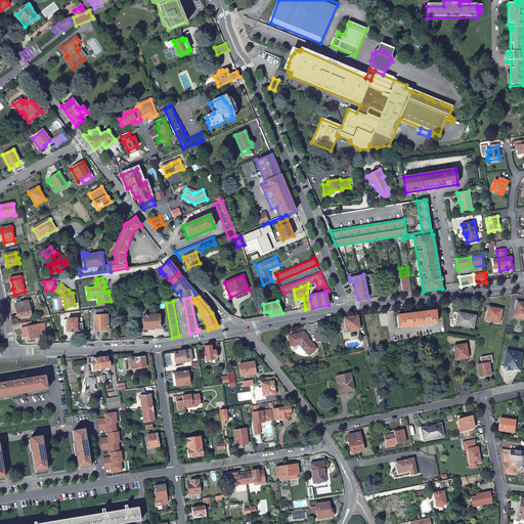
[(523,317),(523,302),(517,301),(514,316),(523,317)]
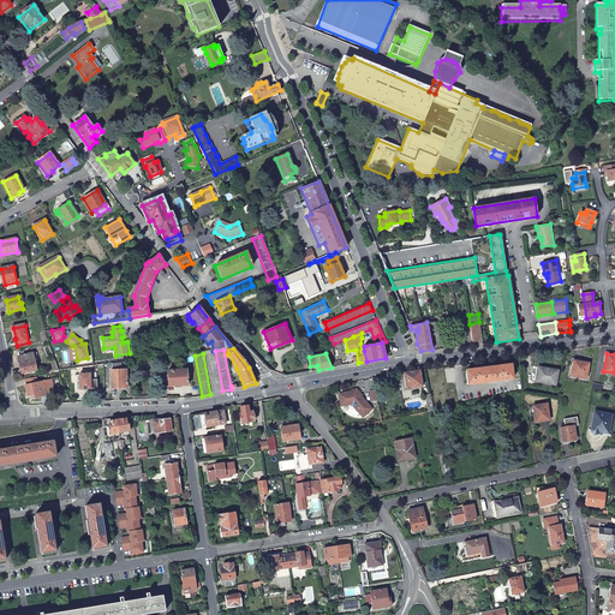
[(39,371),(35,354),(19,358),(23,375),(39,371)]
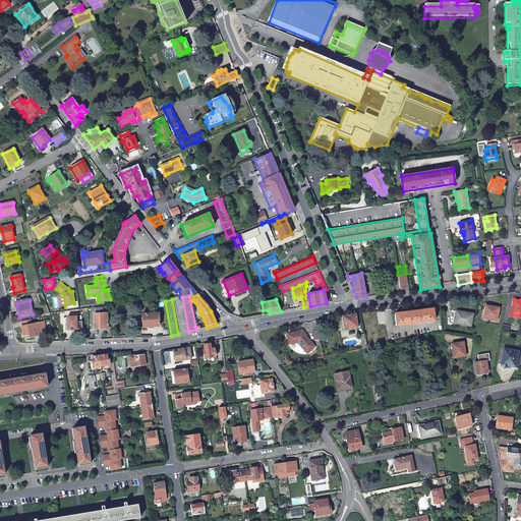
[(497,321),(500,307),(486,305),(483,317),(497,321)]
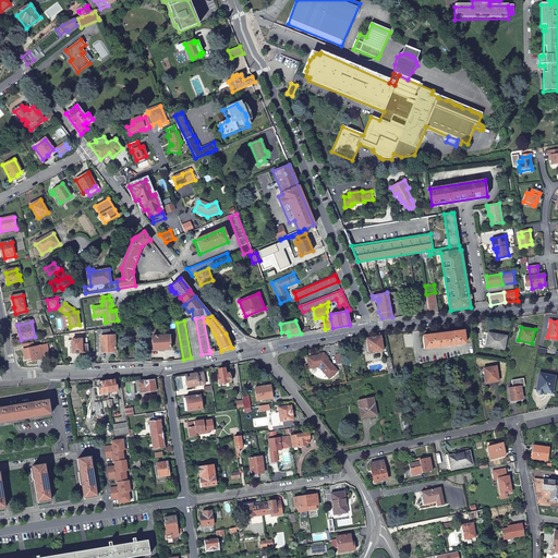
[(111,329),(101,330),(102,337),(100,337),(101,353),(109,352),(109,354),(116,353),(114,336),(111,336),(111,329)]
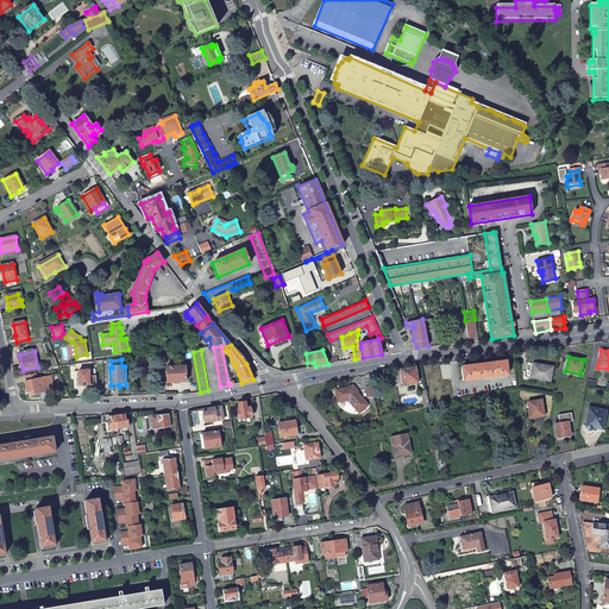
[(504,360),(460,366),(462,380),(507,375),(504,360)]
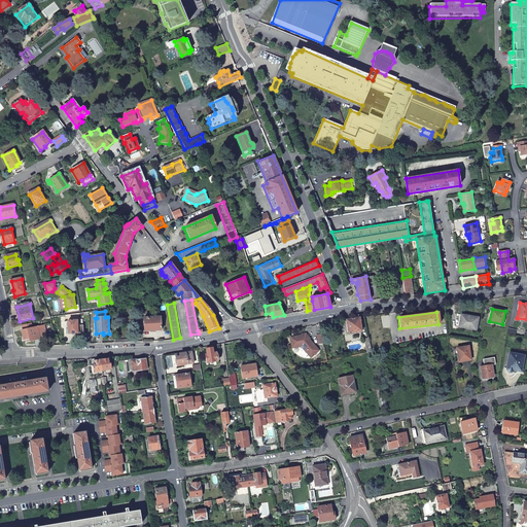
[(476,329),(479,317),(461,313),(458,326),(476,329)]
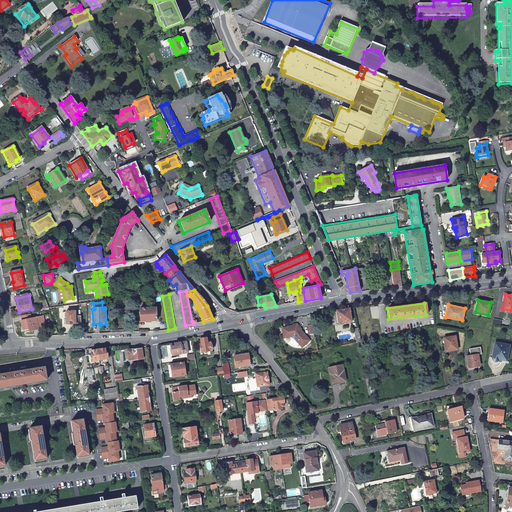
[(156,321),(155,308),(154,308),(154,307),(142,307),(142,309),(139,309),(140,323),(156,321)]
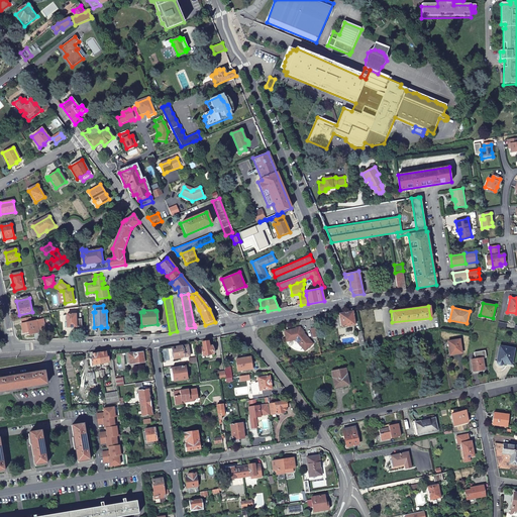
[(339,313),(342,327),(355,324),(352,311),(352,310),(339,313)]
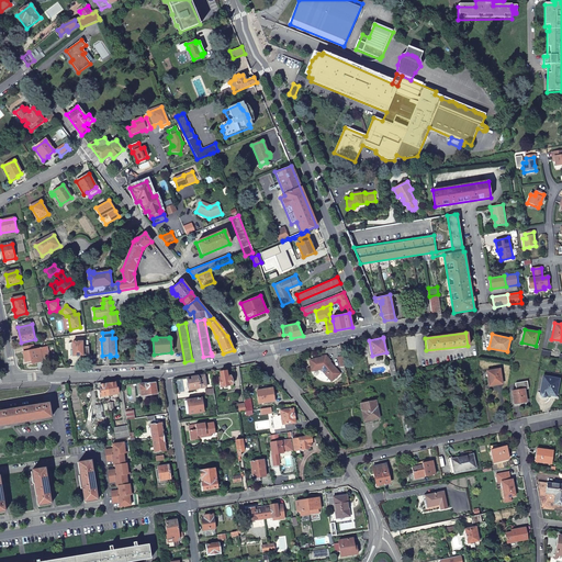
[(82,347),(82,341),(72,343),(72,356),(89,355),(89,347),(82,347)]
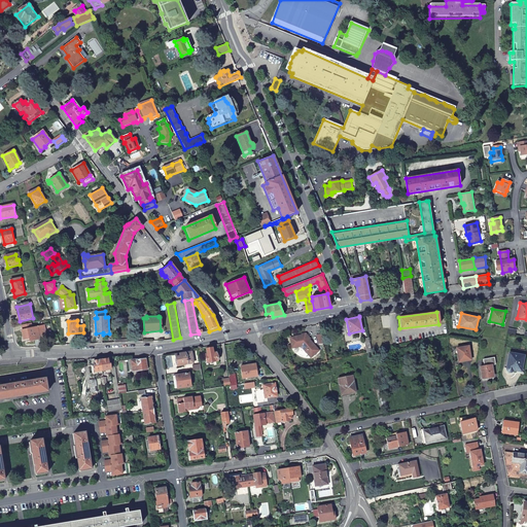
[(47,337),(44,326),(34,328),(24,331),(26,340),(30,339),(31,341),(47,337)]
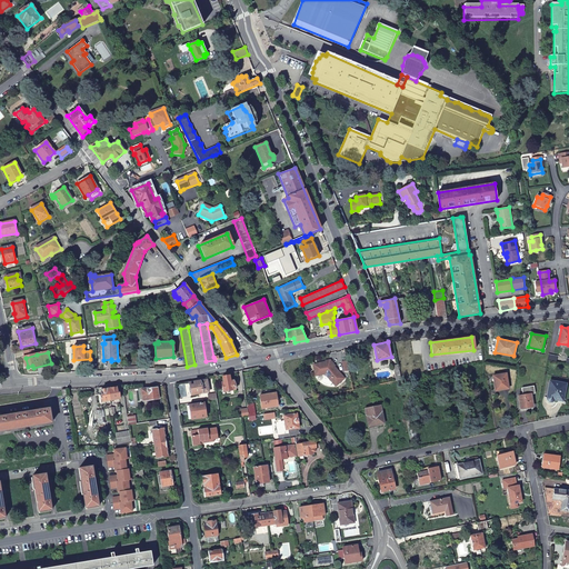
[(326,362),(313,365),(316,376),(325,375),(336,387),(345,379),(338,371),(335,371),(333,367),(335,366),(330,360),(326,361),(326,362)]
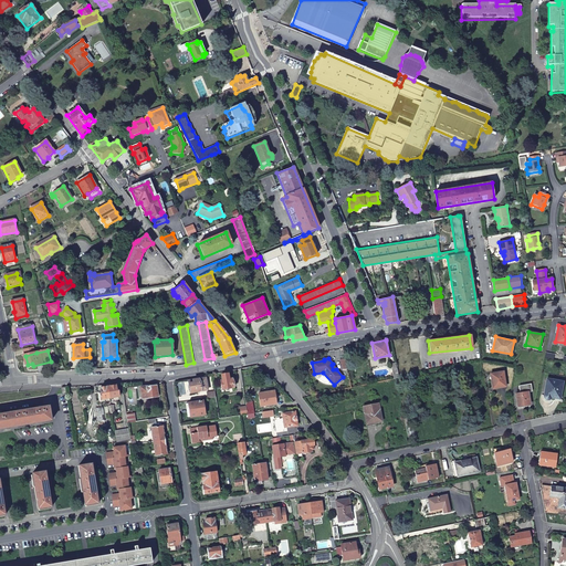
[(505,387),(503,371),(490,374),(491,379),(493,379),(494,388),(505,387)]
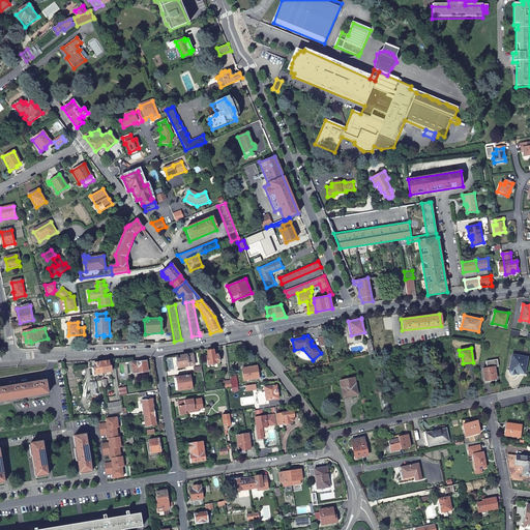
[(219,363),(217,354),(214,355),(213,350),(207,351),(208,356),(206,356),(208,365),(219,363)]
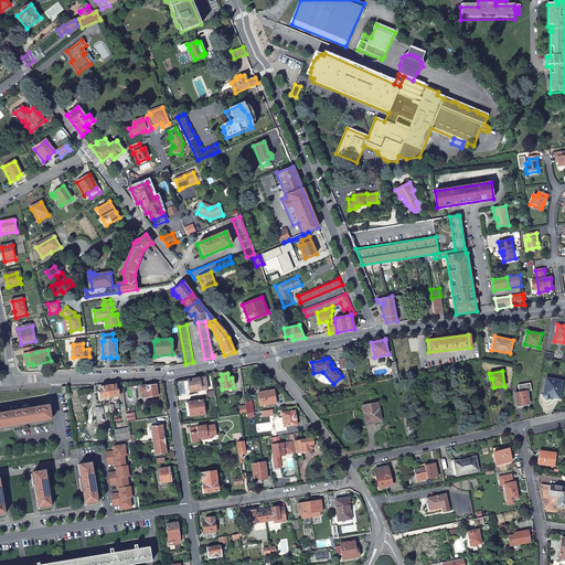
[(208,388),(205,377),(188,380),(191,392),(208,388)]
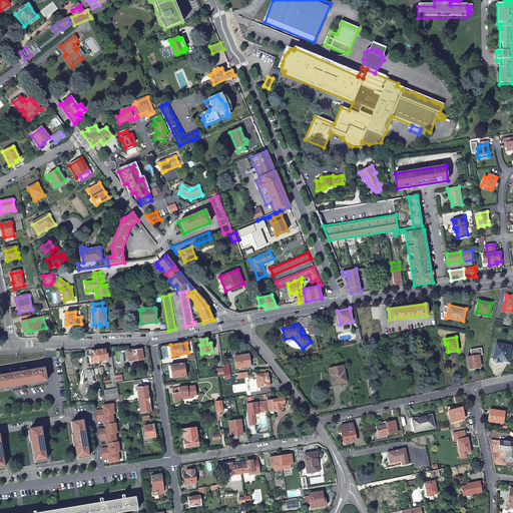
[(507,362),(510,349),(502,347),(502,345),(496,344),(493,358),(493,359),(493,360),(494,361),(495,362),(496,362),(497,362),(498,361),(499,361),(499,360),(500,360),(500,359),(502,360),(502,361),(507,362)]
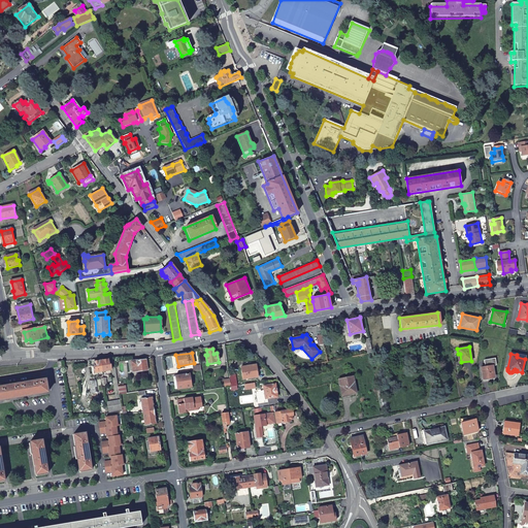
[(496,364),(495,357),(484,359),(485,366),(481,366),(483,378),(494,376),(492,364),(496,364)]
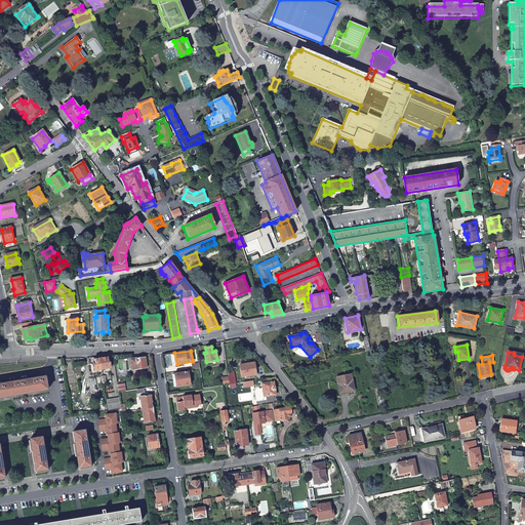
[(108,357),(101,358),(102,369),(111,368),(110,362),(108,363),(108,357)]
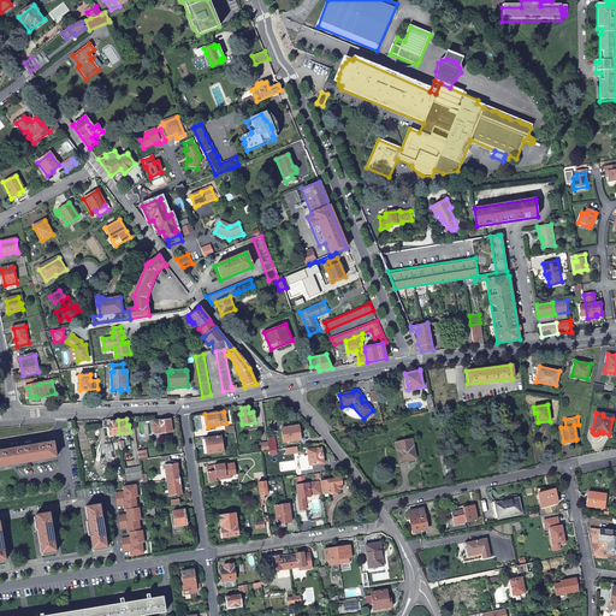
[(173,432),(171,419),(153,421),(155,434),(173,432)]
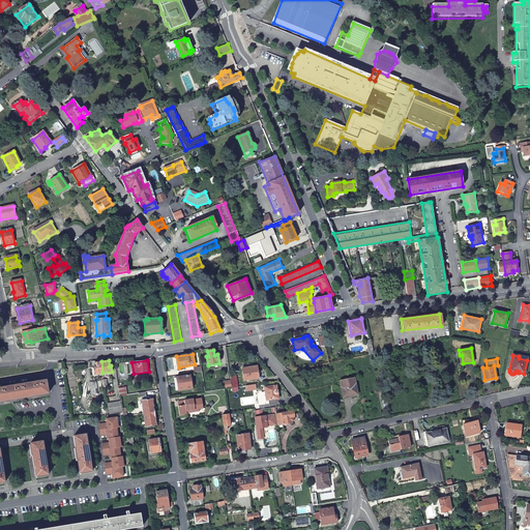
[(102,373),(101,361),(94,362),(94,369),(93,369),(94,375),(102,373)]
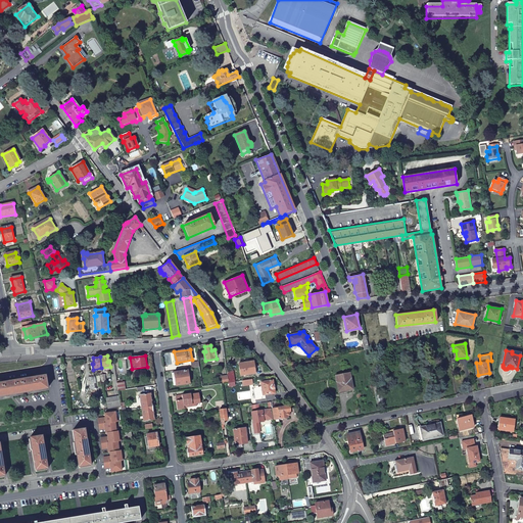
[(255,374),(254,362),(239,364),(241,376),(255,374)]
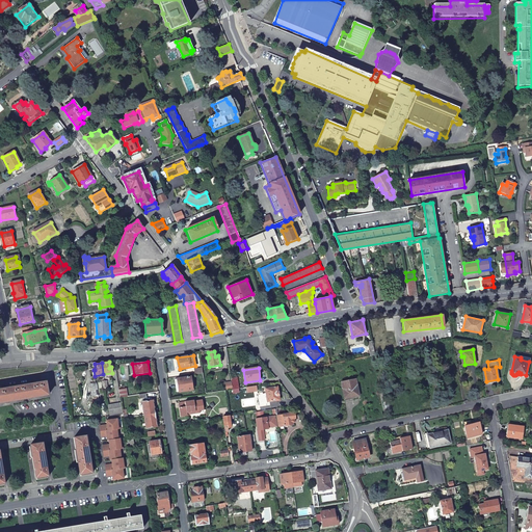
[(178,379),(180,392),(193,391),(191,377),(178,379)]
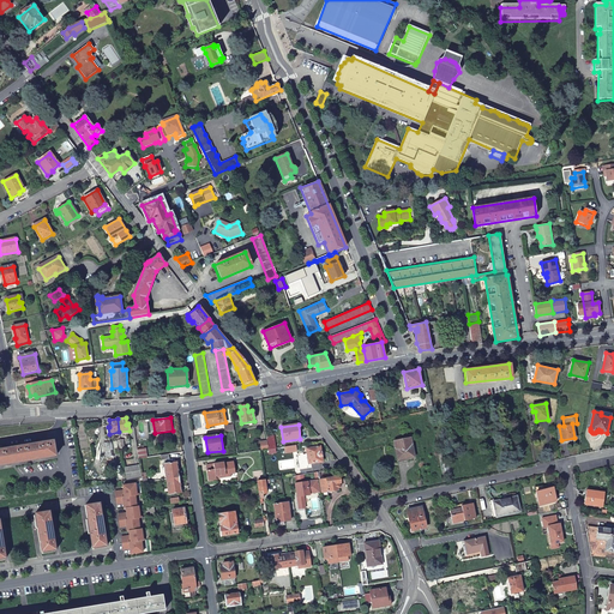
[(414,458),(410,438),(393,441),(397,462),(414,458)]
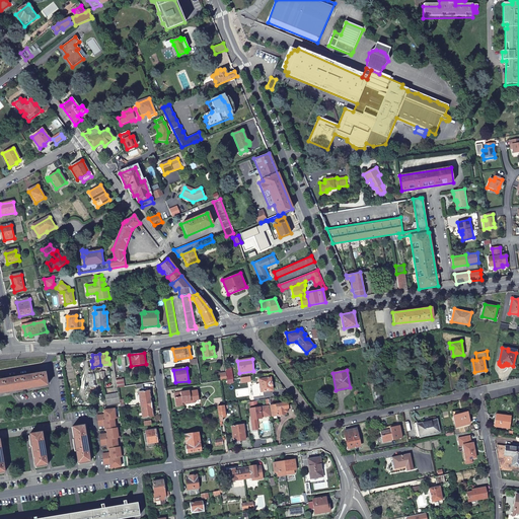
[(45,372),(31,375),(34,388),(48,385),(45,372)]
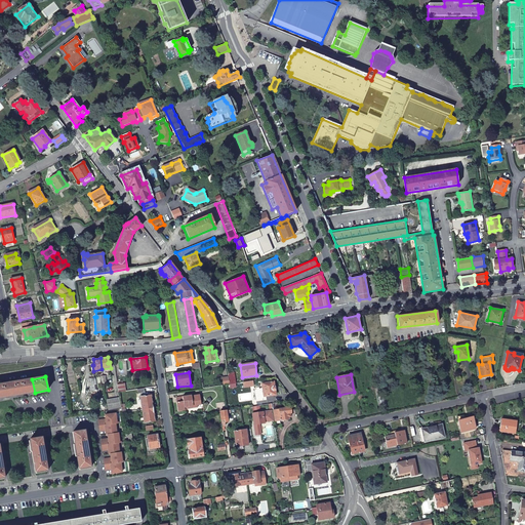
[(32,379),(18,381),(21,395),(35,393),(32,379)]
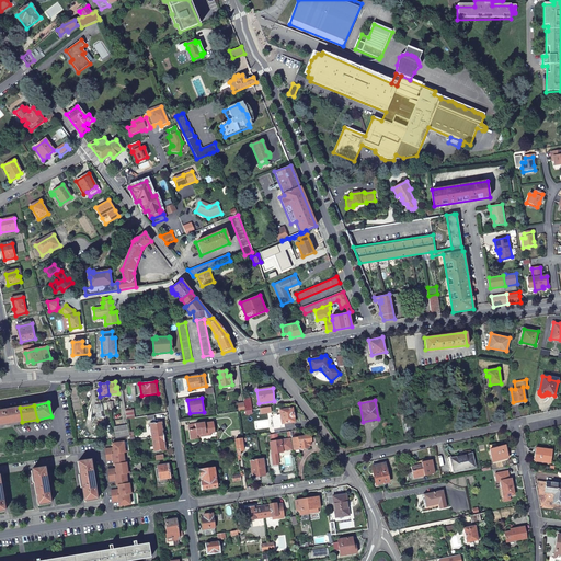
[(20,408),(0,410),(0,425),(22,422),(20,408)]
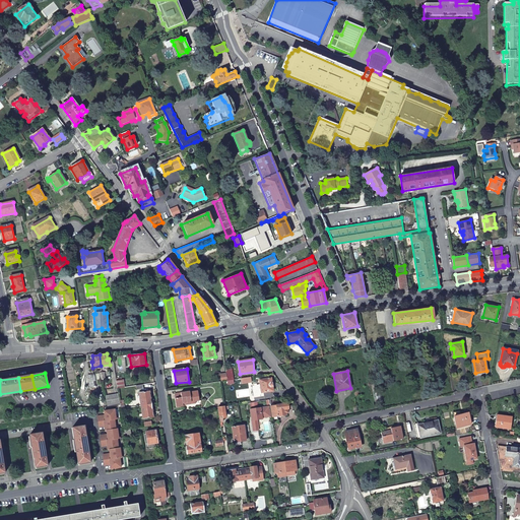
[(261,393),(273,391),(271,378),(259,380),(261,393)]
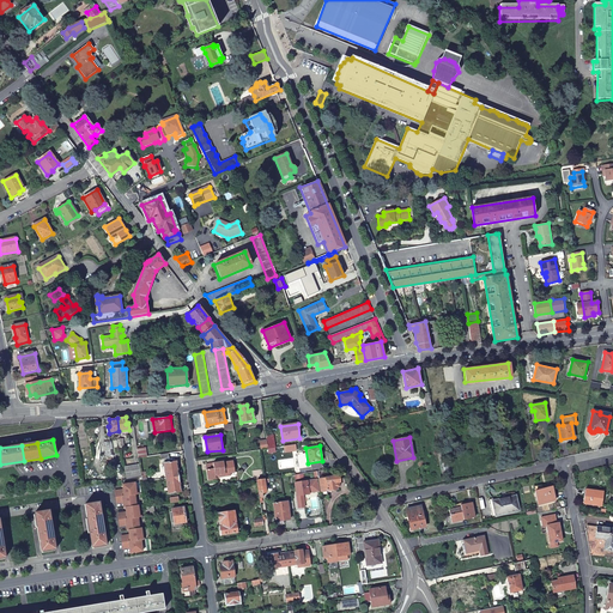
[(146,448),(137,450),(138,459),(147,457),(146,448)]
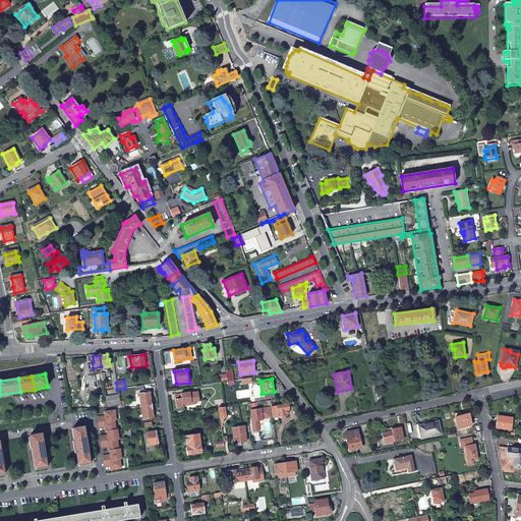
[(195,402),(199,402),(197,392),(189,393),(189,392),(175,395),(177,409),(183,407),(183,406),(195,404),(195,402)]
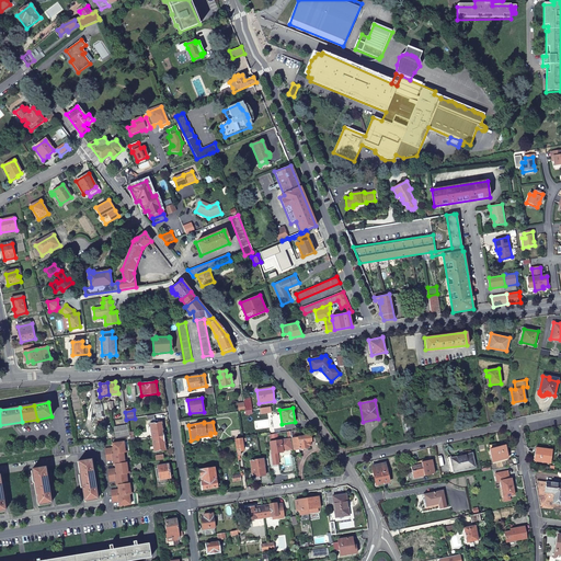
[(152,438),(164,436),(162,423),(150,424),(152,438)]
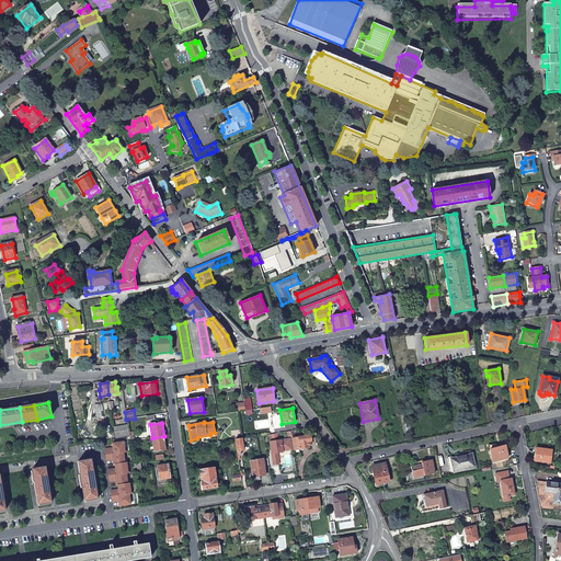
[(114,427),(116,438),(118,438),(129,437),(128,433),(127,426),(114,427)]
